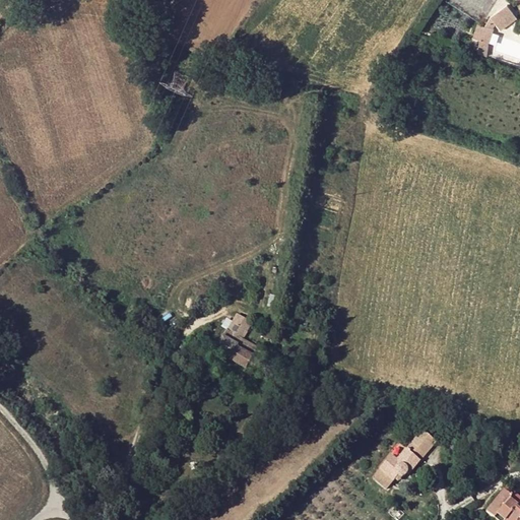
[(500,30),(518,17),(509,4),(466,34),(481,55),(494,47),(488,38),(500,30)]
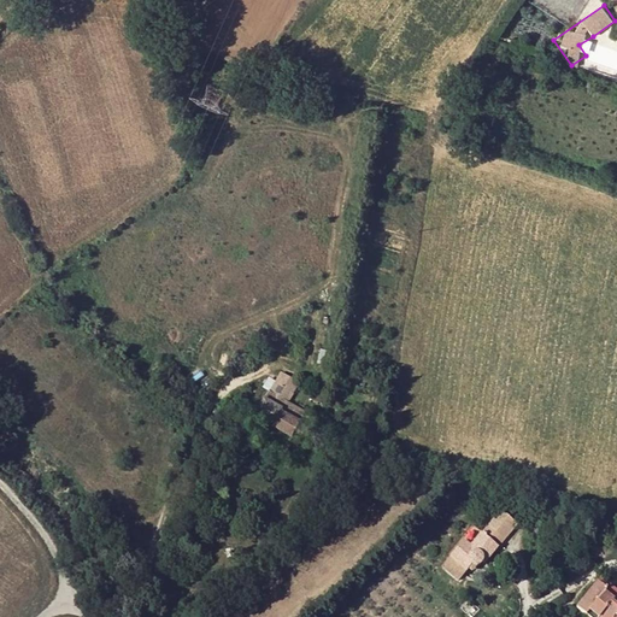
[(282,380),(271,399),(285,407),(288,401),(307,413),(316,399),(282,380)]
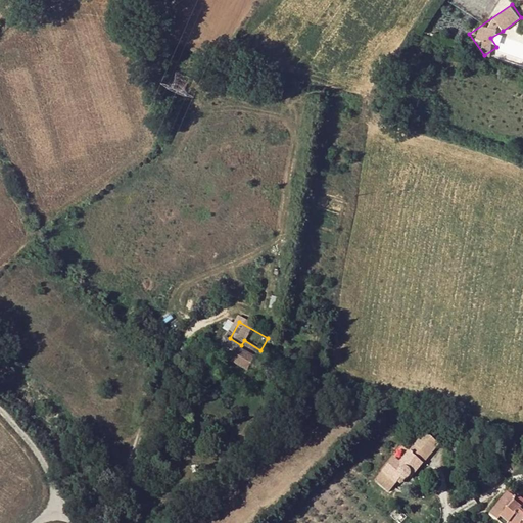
[(231,362),(241,345),(230,338),(220,354),(231,362)]
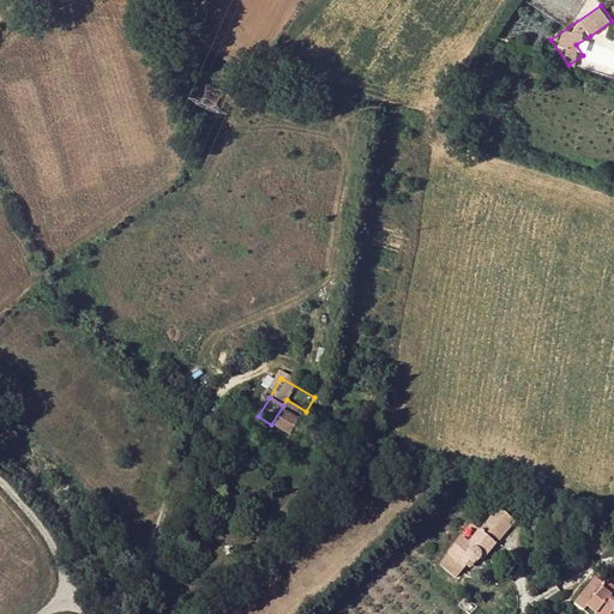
[(306,411),(287,399),(283,405),(271,425),(292,437),(293,435),(296,438),(311,414),(306,411)]
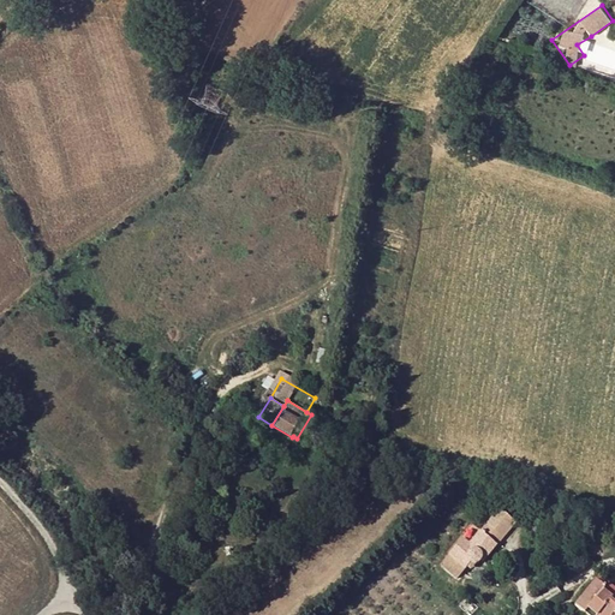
[(371,436),(366,458),(372,460),(377,437),(371,436)]
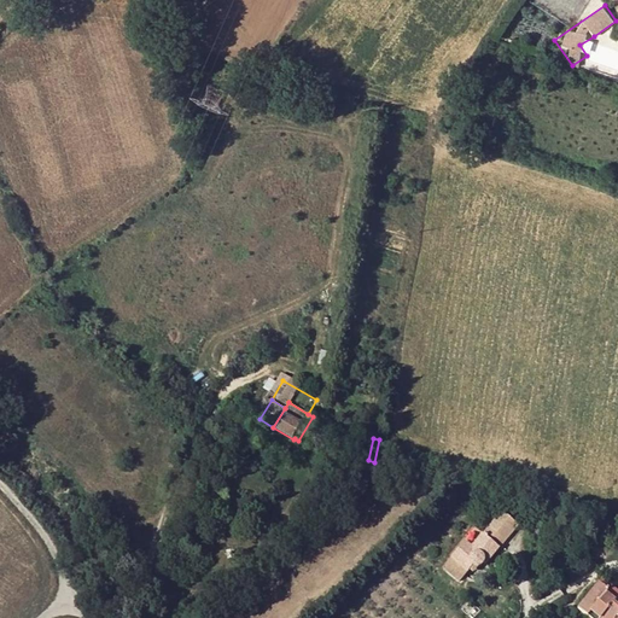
[(442,567),(459,582),(465,575),(470,571),(474,565),(478,569),(484,563),(485,565),(500,548),(512,534),(495,519),(471,547),(465,541),(442,567)]
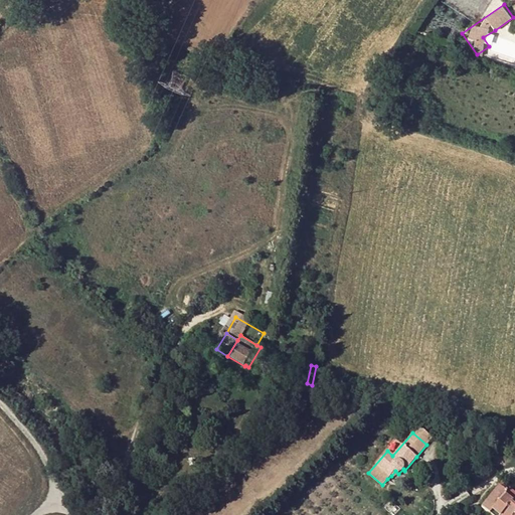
[(464,442),(457,436),(452,441),(459,448),(464,442)]
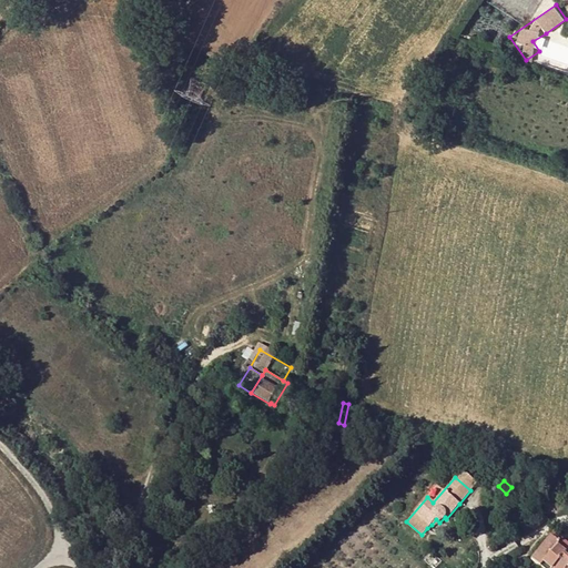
[(531,559),(540,567),(543,563),(549,567),(567,567),(567,556),(565,554),(557,547),(563,540),(554,533),(531,559)]
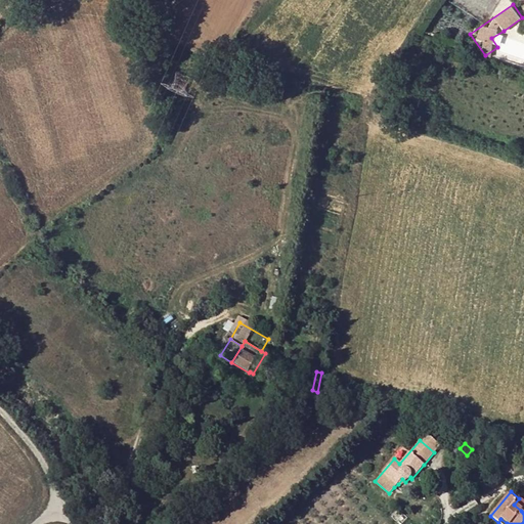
[(523,503),(519,498),(514,505),(521,511),(523,507),(523,503)]
